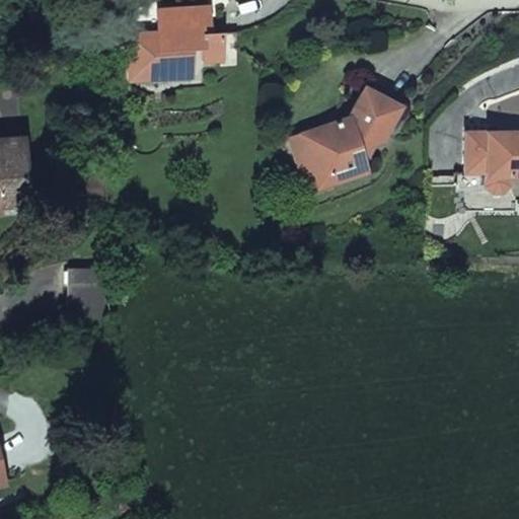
[(166,10),(156,23),(156,32),(156,38),(131,40),(133,76),(148,75),(148,64),(164,63),(165,79),(193,77),(191,48),(201,48),(202,62),(220,61),(221,67),(237,66),(235,32),(201,34),(201,24),(207,23),(206,8),(166,10)]
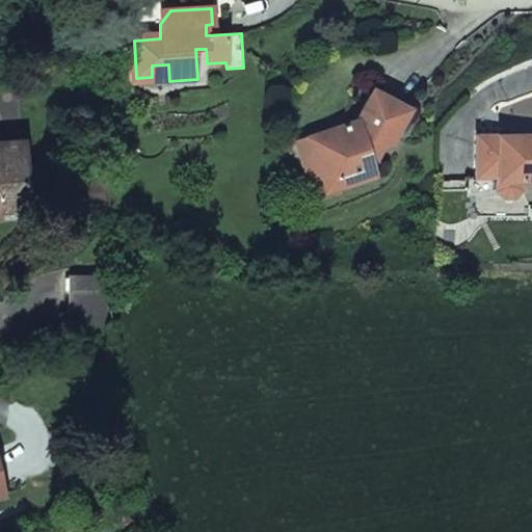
[(152,65),(152,77),(136,78),(134,41),(160,38),(160,33),(129,36),(132,83),(169,81),(168,64),(152,65)]
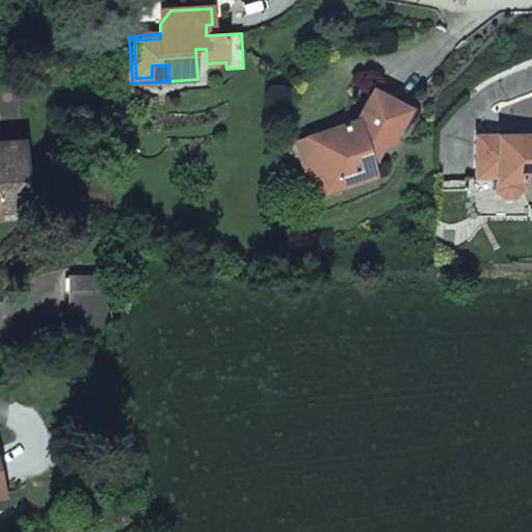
[(354,121),(330,129),(335,138),(308,148),(300,162),(310,190),(340,180),(342,187),(375,177),(367,153),(390,144),(408,110),(371,90),(354,121)]
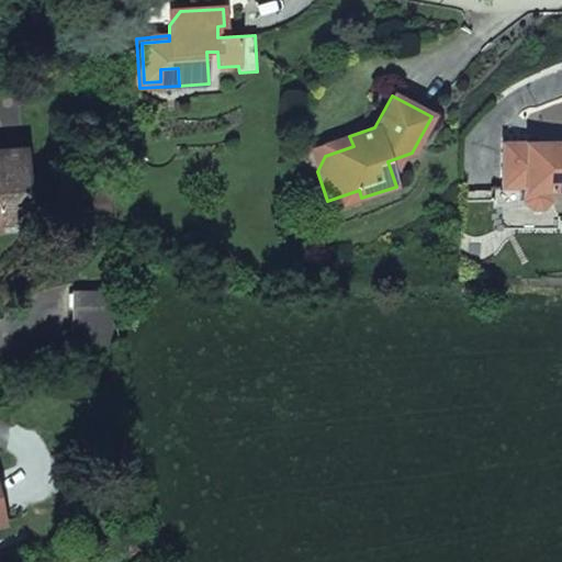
[(325,156),(353,146),(349,136),(311,149),(317,171),(325,156)]
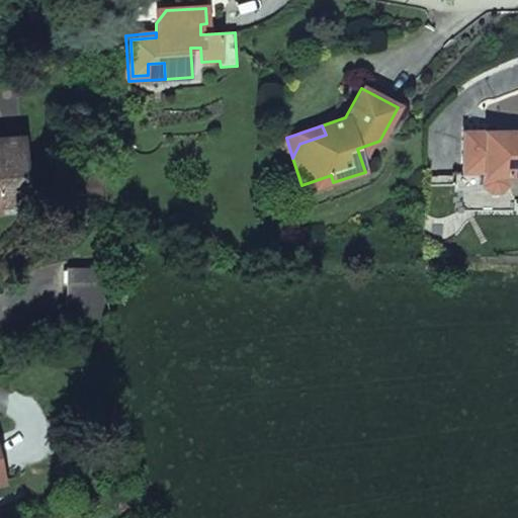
[(504,132),(483,133),(483,140),(461,141),(462,173),(483,173),(483,187),(490,193),(500,193),(506,186),(506,177),(517,176),(517,139),(504,140),(504,132)]
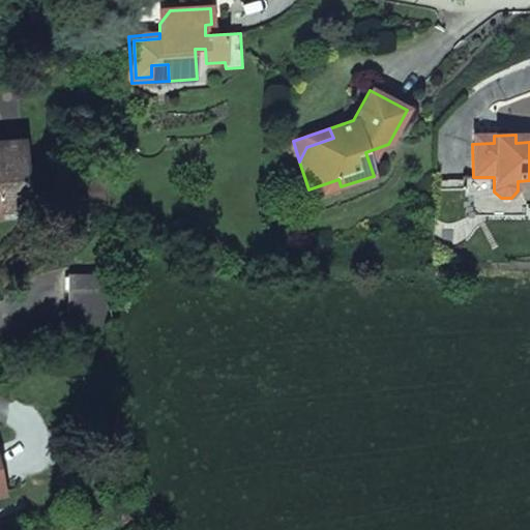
[(516,143),(529,142),(529,135),(516,135),(516,143)]
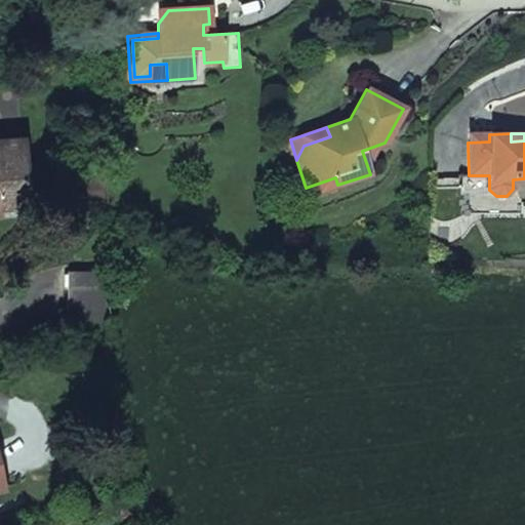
[(0,207),(25,205),(19,140),(0,142),(0,207)]
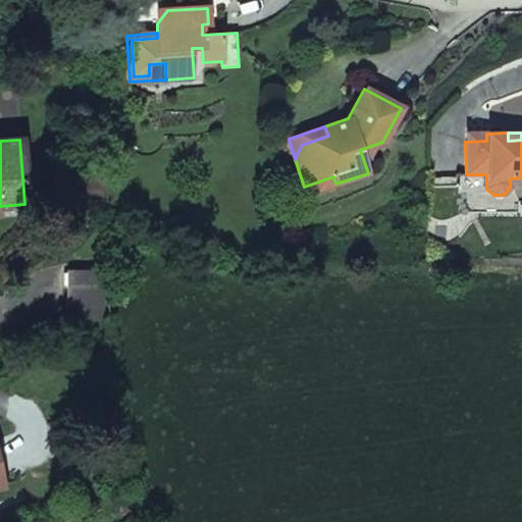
[(333,176),(304,187),(306,194),(335,184),(333,176)]
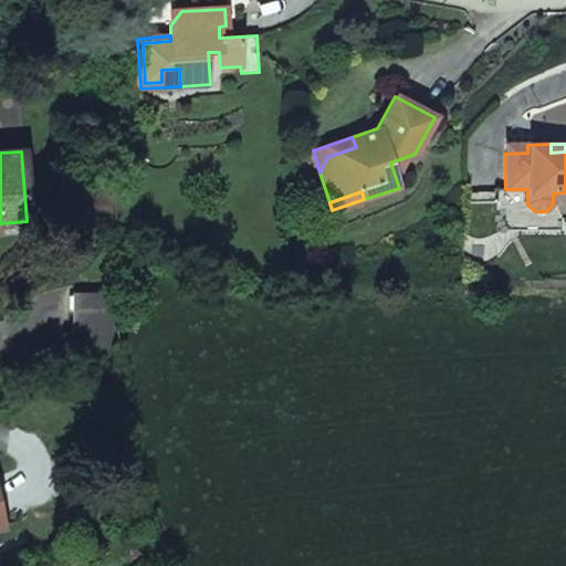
[(80,232),(115,232),(114,207),(79,207),(80,232)]
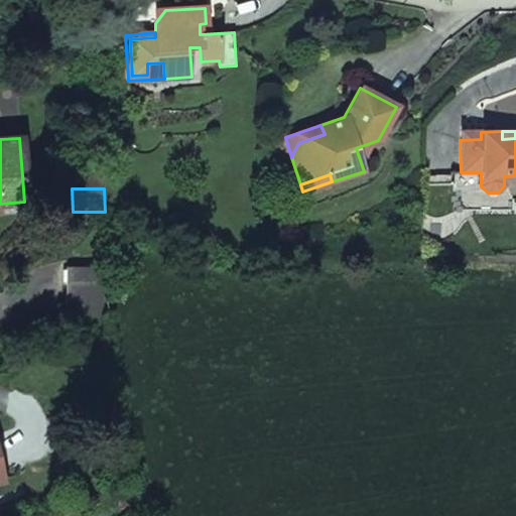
[(101,267),(66,267),(67,316),(101,316),(101,267)]
